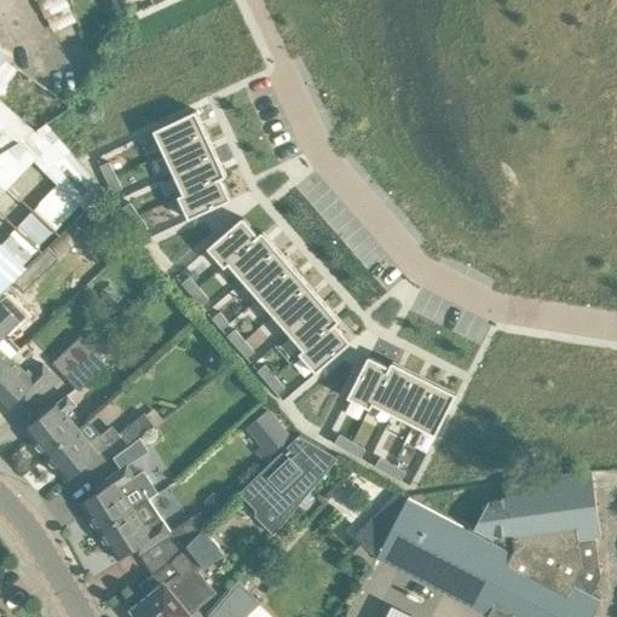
[(195,111),(151,132),(162,154),(205,133),(195,111)]
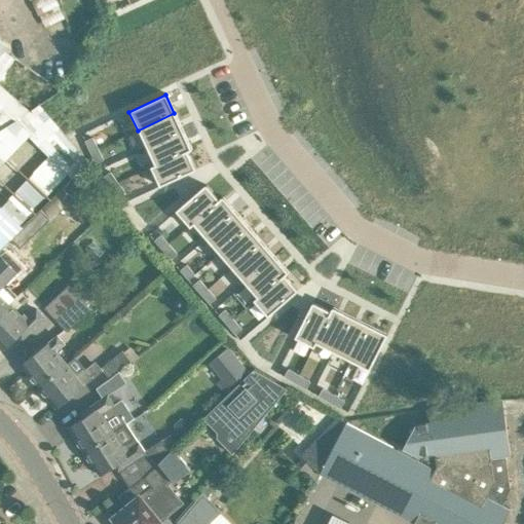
[(0,249),(81,172),(80,171),(86,165),(37,104),(12,122),(0,131),(0,249)]
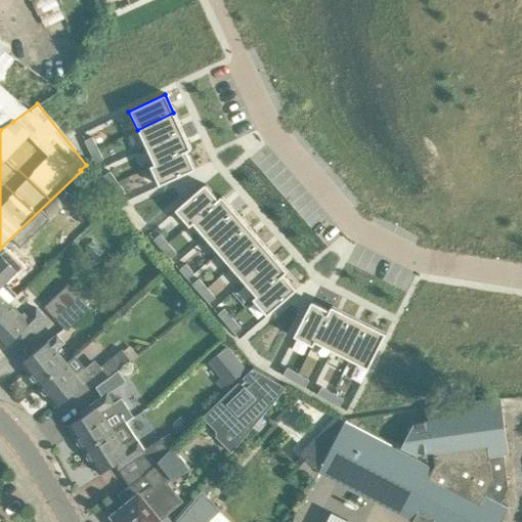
[(0,130),(12,122),(0,111),(0,130)]
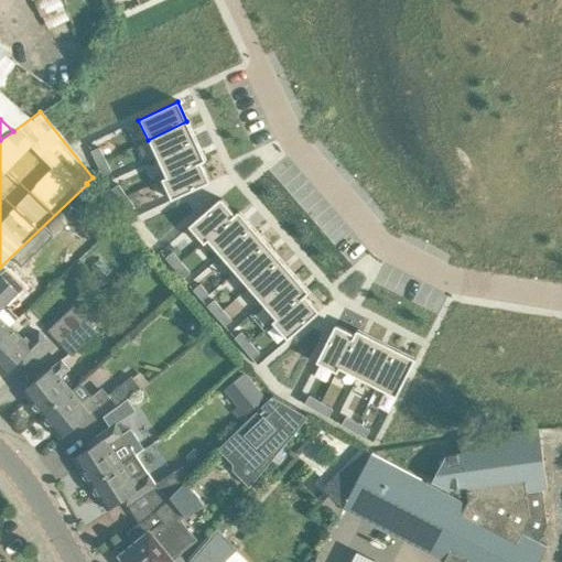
[(186,121),(148,140),(157,160),(195,141),(186,121)]
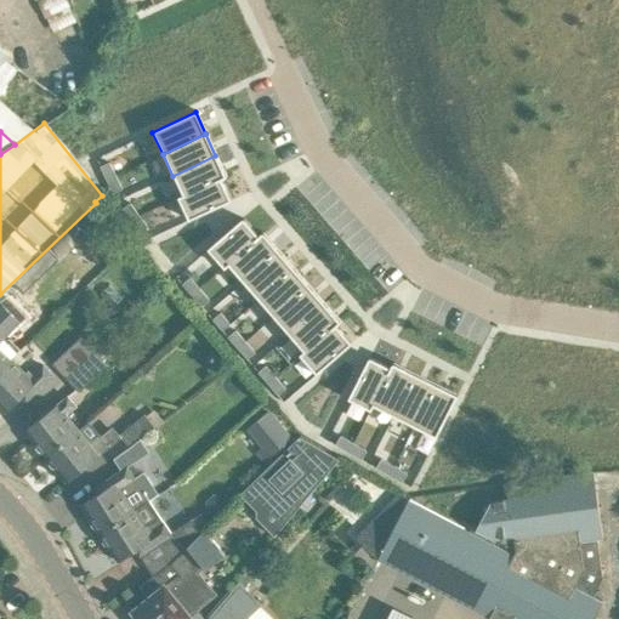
[(215,155),(172,176),(182,196),(176,198),(177,200),(220,180),(225,179),(225,177),(225,176),(215,155)]
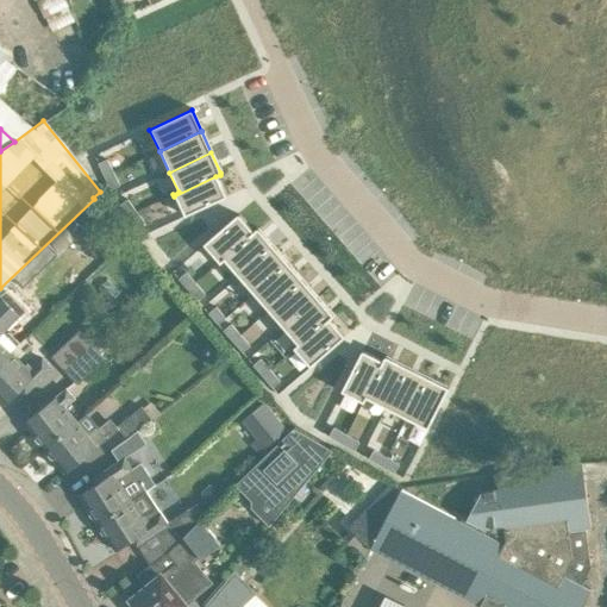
[(106,161),(97,166),(102,179),(112,174),(106,161)]
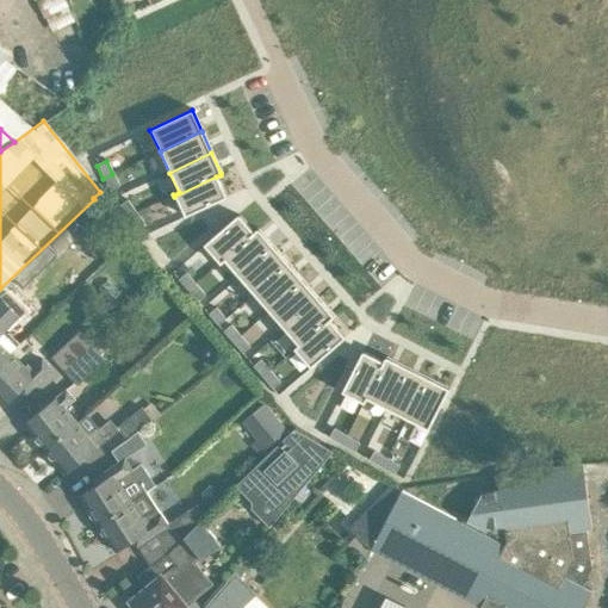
[(112,174),(103,179),(109,192),(118,187),(112,174)]
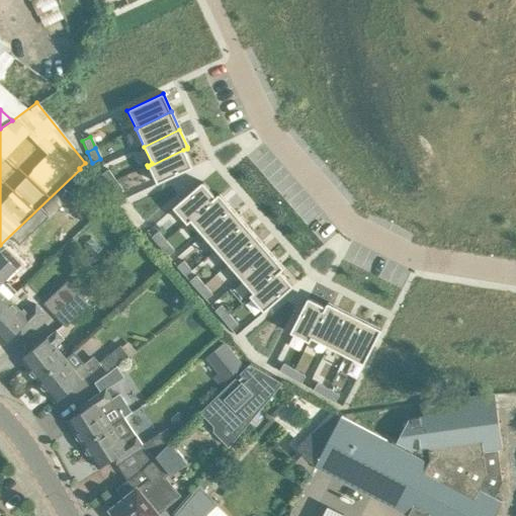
[(183,150),(148,167),(156,185),(190,169),(191,168),(191,167),(191,166),(183,150)]
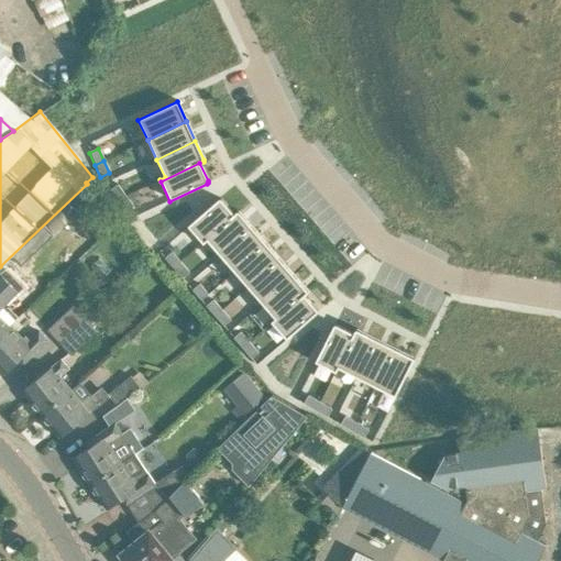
[(117,186),(109,191),(117,202),(124,197),(117,186)]
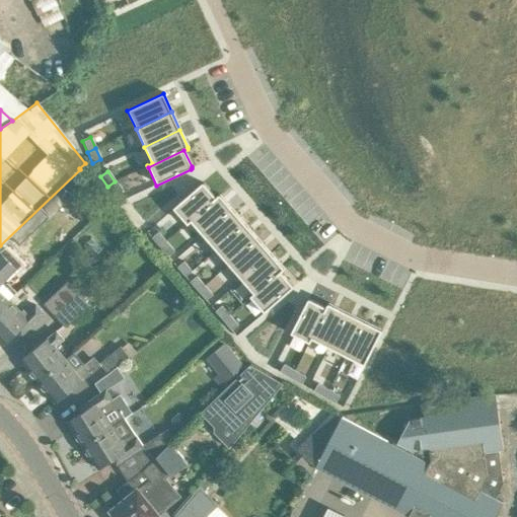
[(115,181),(107,187),(115,197),(122,192),(115,181)]
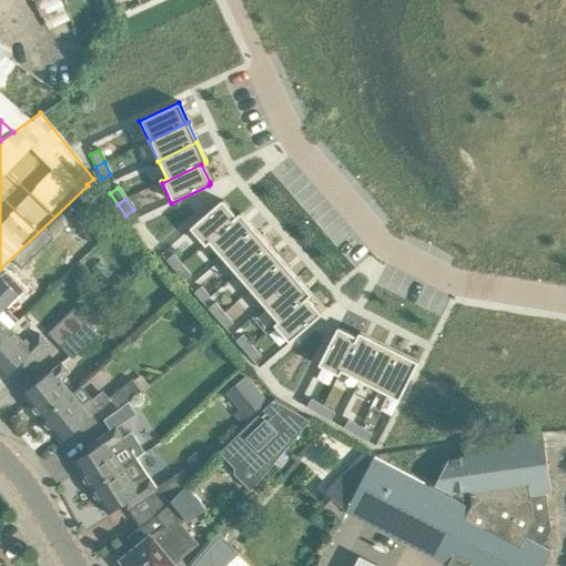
[(220,202),(189,229),(202,245),(235,216),(223,202),(222,202),(222,201),(221,201),(220,201),(220,202)]
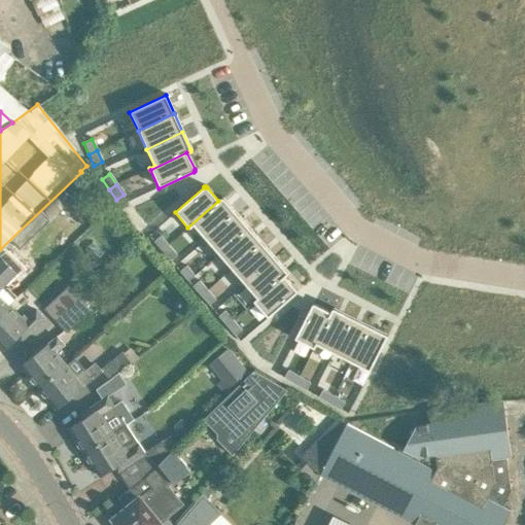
[(218,201),(187,228),(189,229),(193,225),(205,240),(235,213),(223,200),(222,199),(221,199),(220,199),(218,201)]
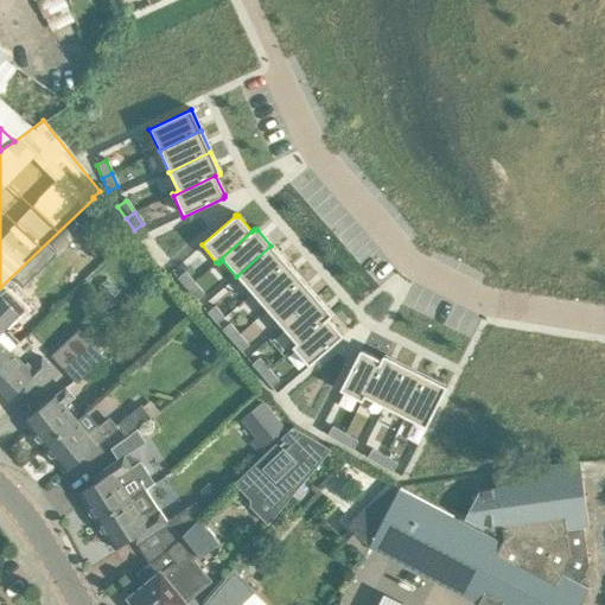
[(46,243),(12,276),(23,287),(57,254),(46,243)]
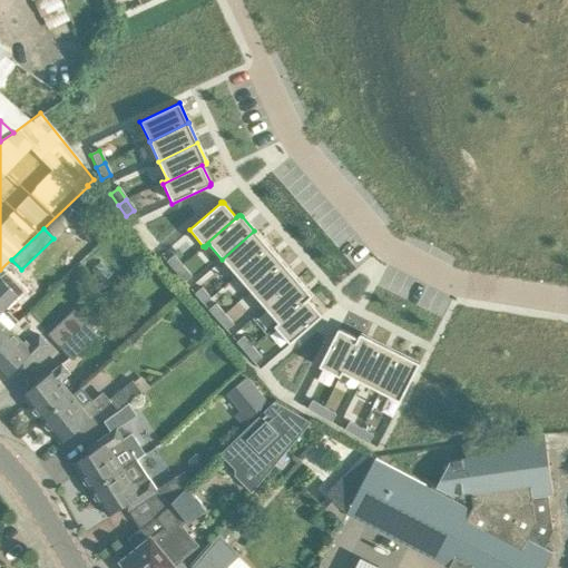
[(254,231),(222,260),(236,275),(268,247),(254,231)]
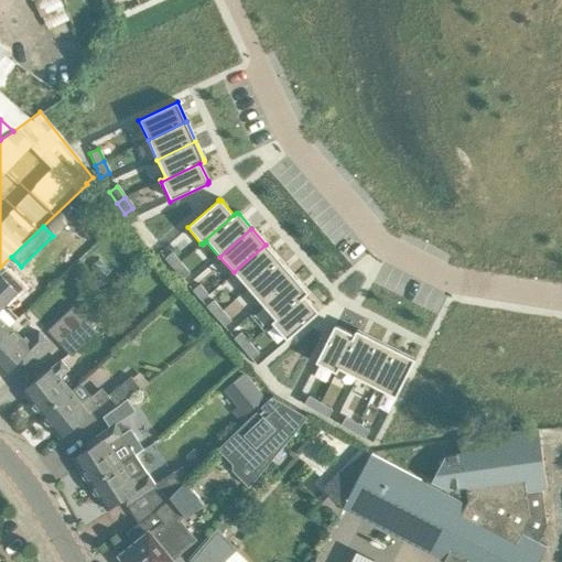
[(266,245),(234,272),(248,289),(280,260),(266,245)]
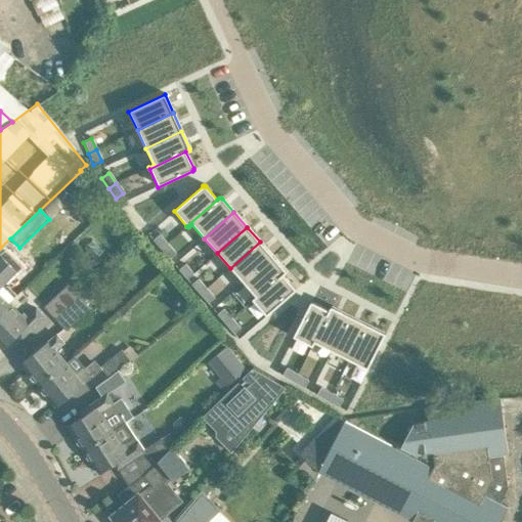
[(159,235),(151,242),(160,251),(167,245),(159,235)]
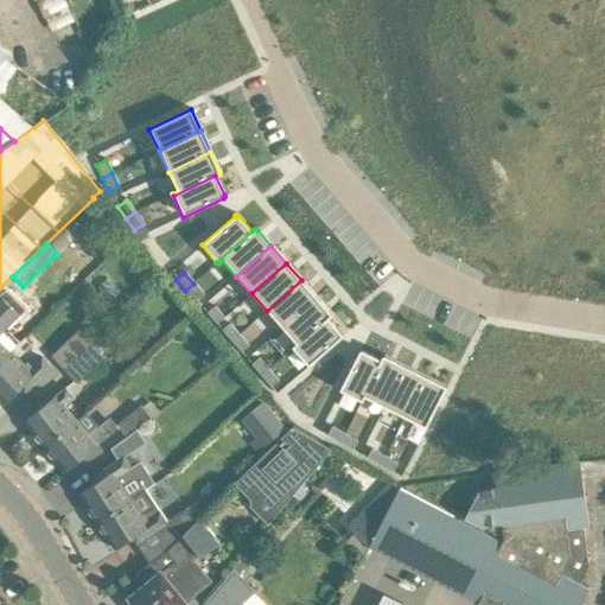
[(301,280),(267,311),(281,329),(317,298),(301,280)]
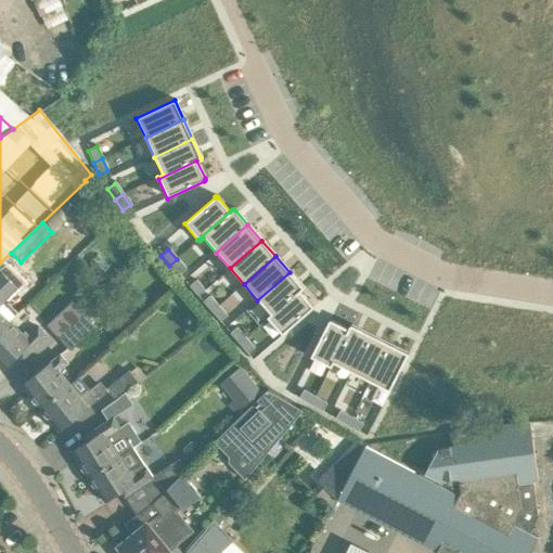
[(177,259),(169,266),(178,275),(185,270),(177,259)]
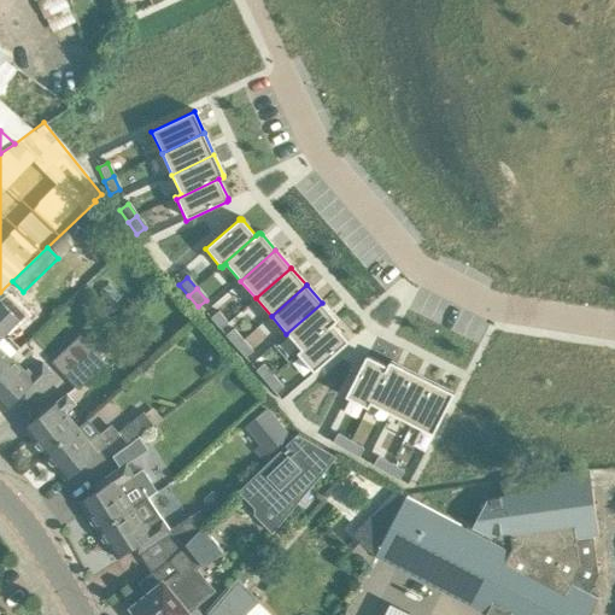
[(0,368),(10,358),(18,350),(4,335),(23,315),(15,306),(0,292),(0,368)]
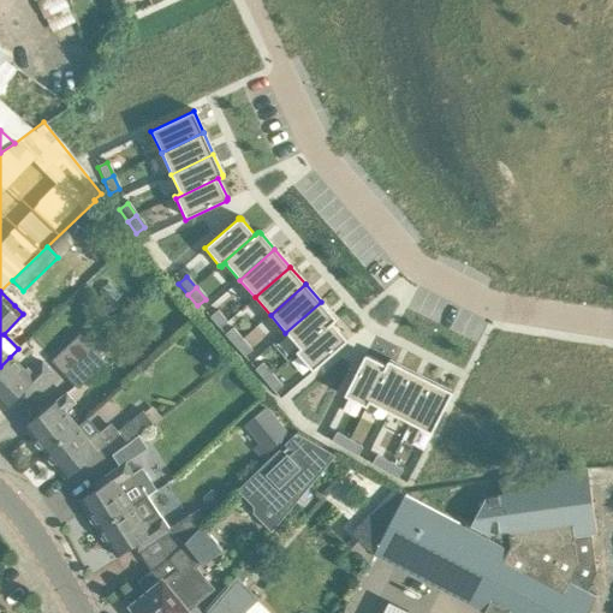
[(321,302),(285,333),(299,349),(295,352),(297,355),(335,320),(335,319),(321,302)]
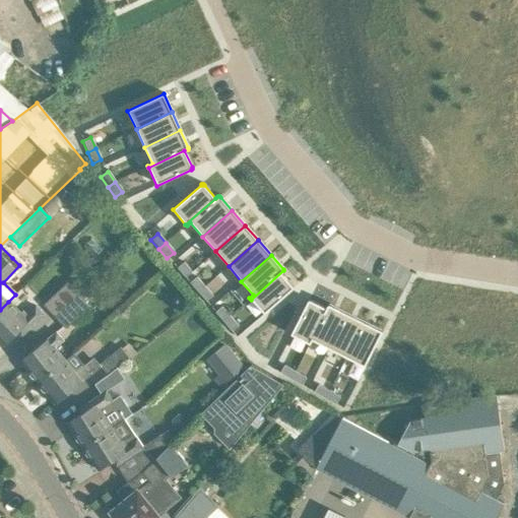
[(183,263),(177,269),(185,278),(191,273),(183,263)]
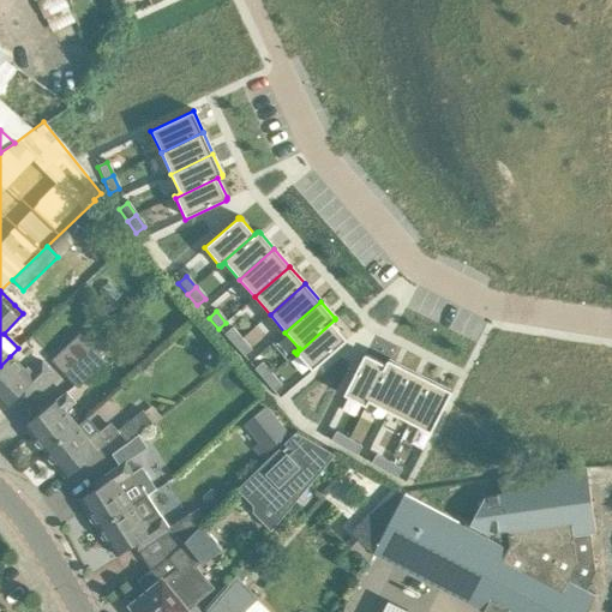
[(335,319),(297,354),(311,371),(345,342),(346,341),(346,340),(345,339),(331,323),(334,321),(335,319)]
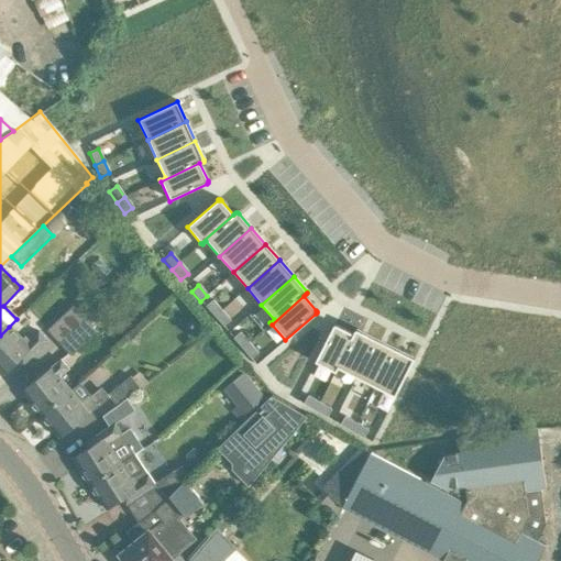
[(211,301),(205,307),(213,318),(220,311),(211,301)]
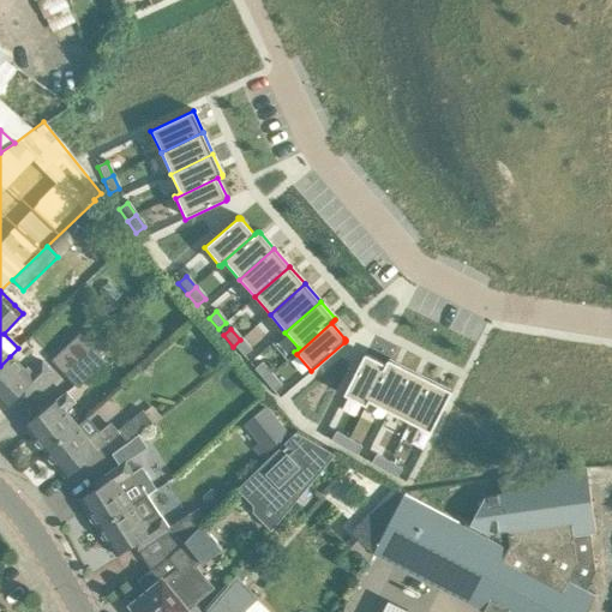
[(78,335),(51,361),(64,376),(90,348),(78,335)]
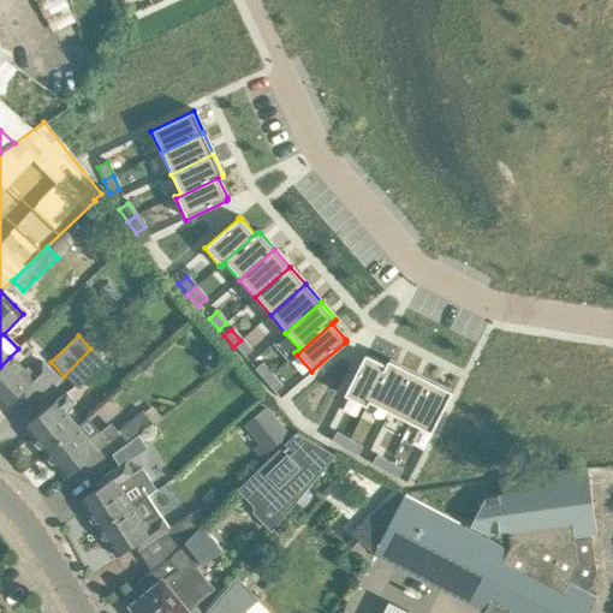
[(240,340),(233,347),(243,358),(250,351),(240,340)]
